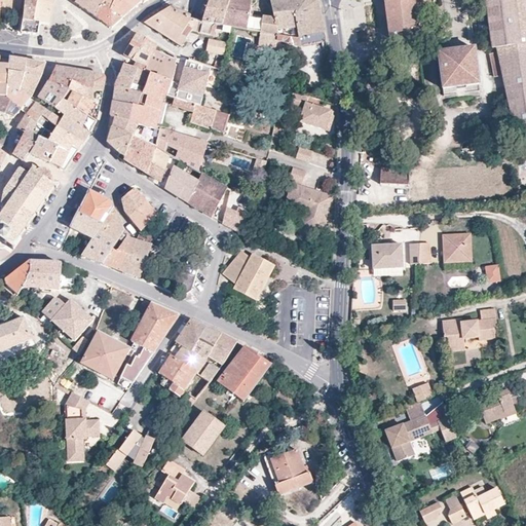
[(1,0),(1,8),(25,12),(26,4),(26,0),(1,0)]
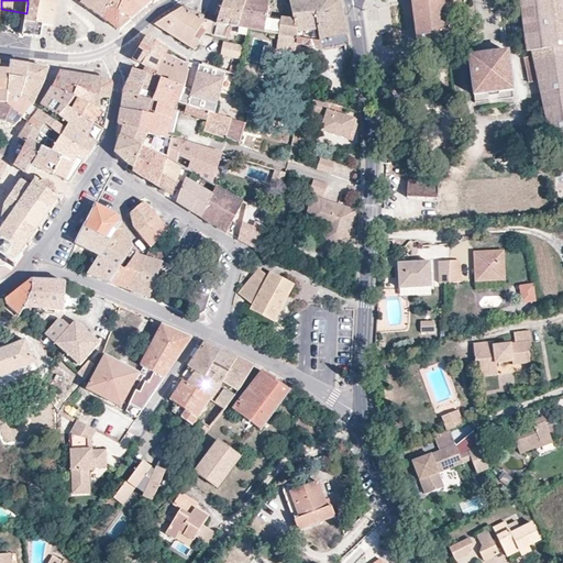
[(26,13),(22,35),(31,36),(41,39),(43,25),(36,24),(40,0),(28,0),(28,4),(26,13)]
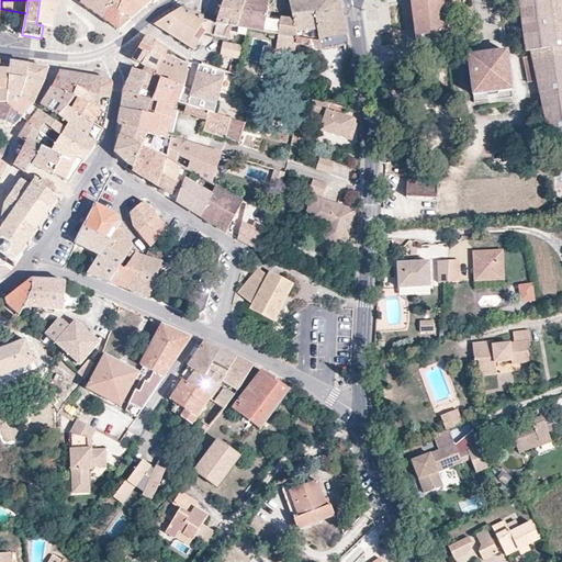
[(40,0),(36,24),(43,25),(52,27),(54,18),(55,10),(57,2),(58,1),(57,0),(40,0)]
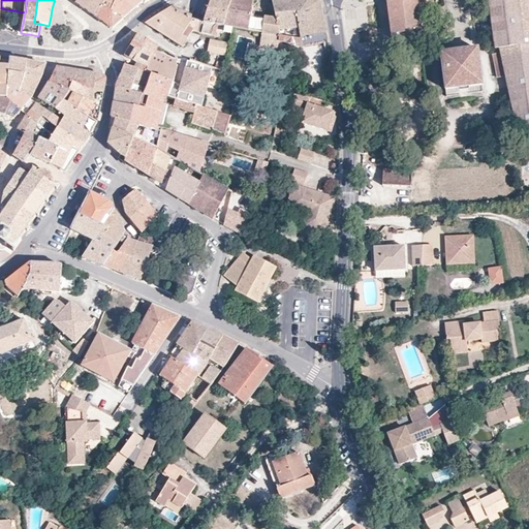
[(78,0),(76,3),(85,9),(90,12),(95,0),(78,0)]
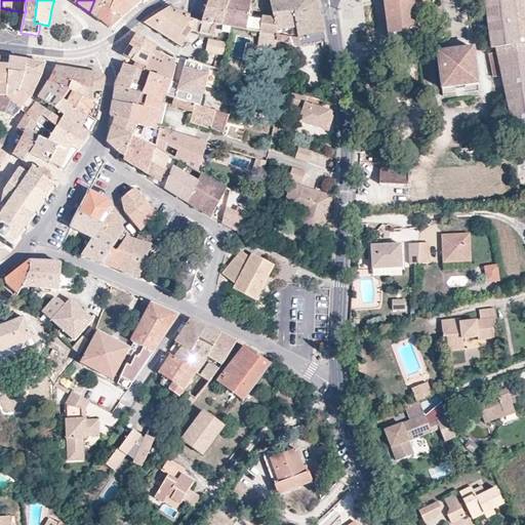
[(99,0),(94,0),(89,12),(91,14),(95,16),(101,6),(102,1),(99,0)]
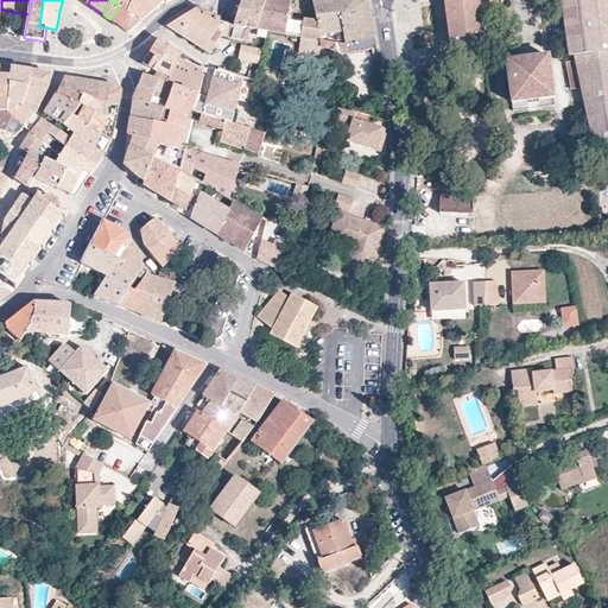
[(118,0),(118,1),(116,7),(143,21),(154,11),(165,1),(163,0),(118,0)]
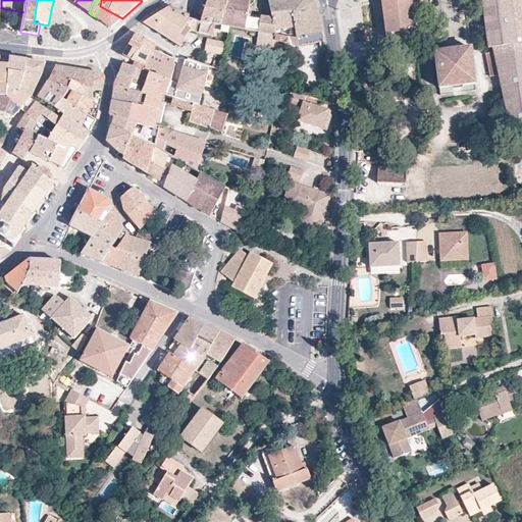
[(208,0),(201,22),(198,33),(211,36),(215,25),(229,28),(269,35),(275,36),(275,28),(273,23),(272,18),(249,14),(250,0),(208,0)]
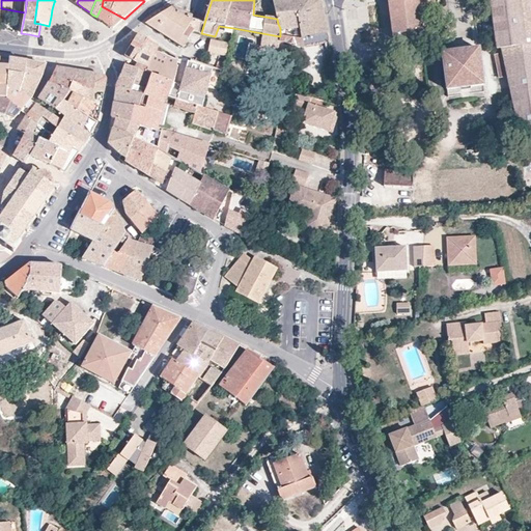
[(273,0),(277,19),(278,24),(280,28),(280,36),(302,39),(296,0),(273,0)]
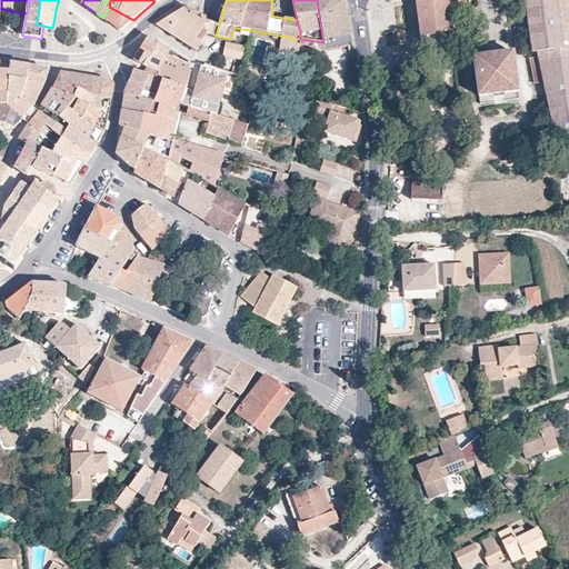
[(317,0),(323,42),(300,39),(293,38),(293,42),(325,53),(352,46),(345,1),(343,0),(317,0)]
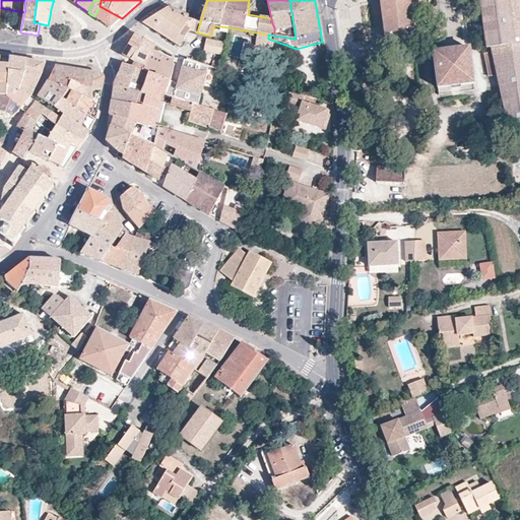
[(409,0),(380,0),(386,39),(413,35),(409,0)]
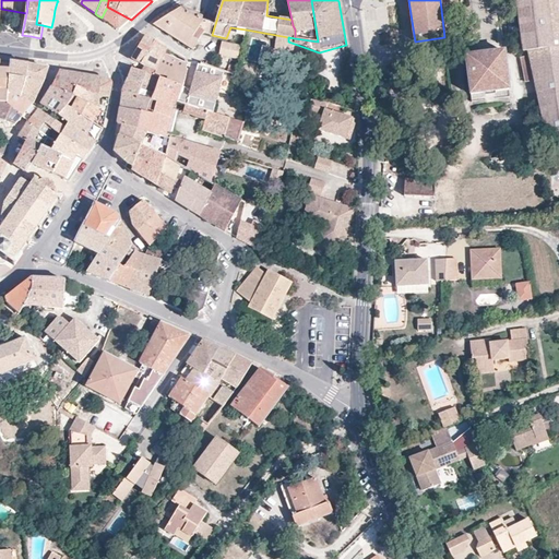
[(558,0),(518,0),(524,50),(528,50),(532,75),(545,134),(558,131),(558,0)]
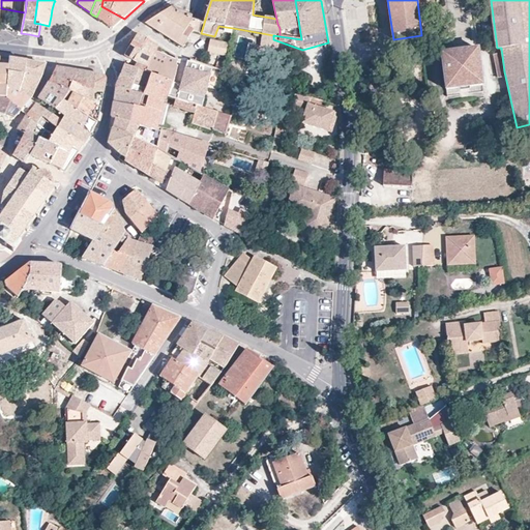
[(101,6),(96,17),(109,25),(113,28),(124,19),(101,6)]
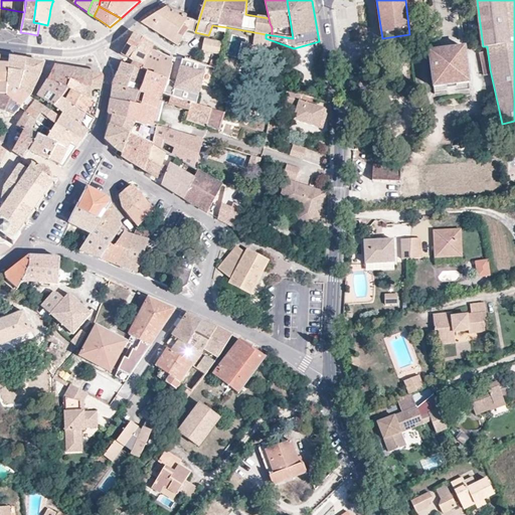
[(169,6),(142,22),(178,45),(188,30),(195,32),(198,22),(185,18),(187,16),(182,14),(176,11),(173,10),(169,6)]
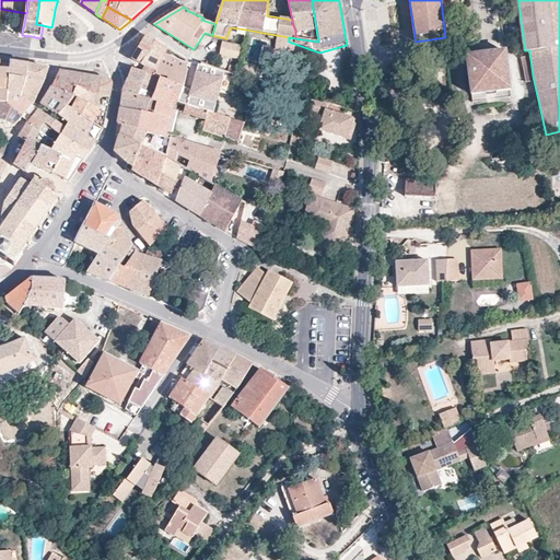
[(139,49),(132,59),(144,67),(171,78),(168,82),(183,86),(185,80),(190,61),(168,50),(167,51),(147,37),(139,49)]
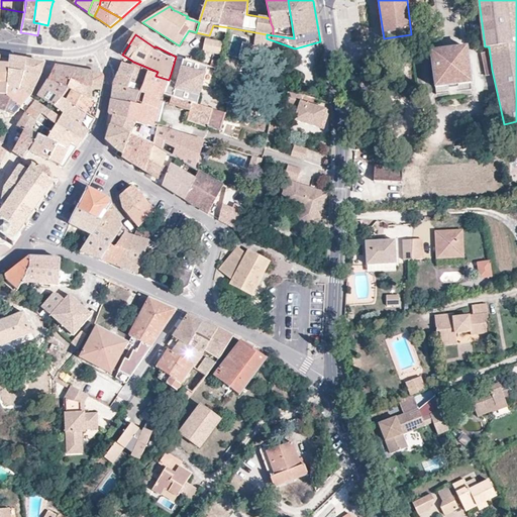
[(222,43),(205,39),(203,50),(220,55),(222,43)]
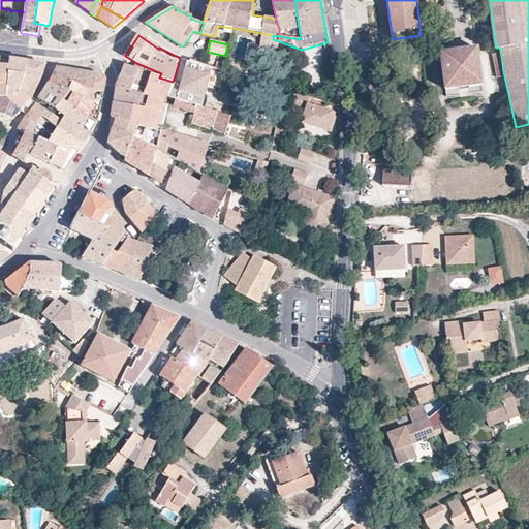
[(353,58),(363,57),(361,43),(351,45),(353,58)]
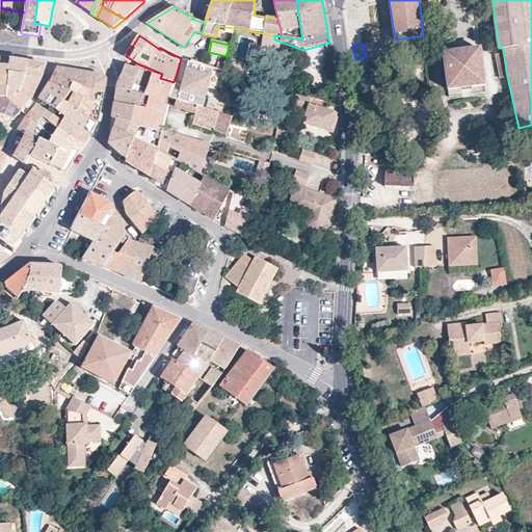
[(479,50),(443,54),(448,89),(483,86),(479,50)]
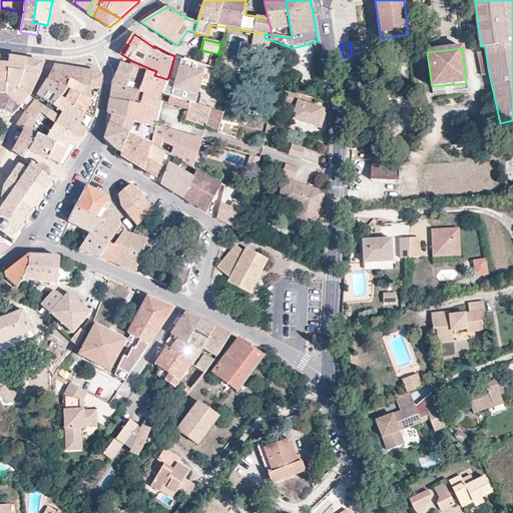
[(131,78),(128,85),(139,88),(137,93),(133,105),(130,105),(127,120),(147,126),(155,128),(156,123),(152,122),(158,98),(162,94),(170,96),(168,103),(188,109),(185,120),(219,130),(224,113),(172,97),(175,87),(176,87),(184,58),(174,56),(169,73),(167,79),(135,68),(131,78)]
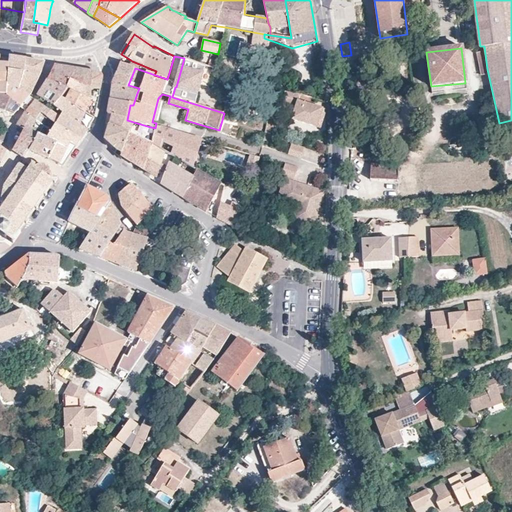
[(0,94),(7,95),(8,84),(10,57),(3,57),(3,63),(0,63),(0,94)]
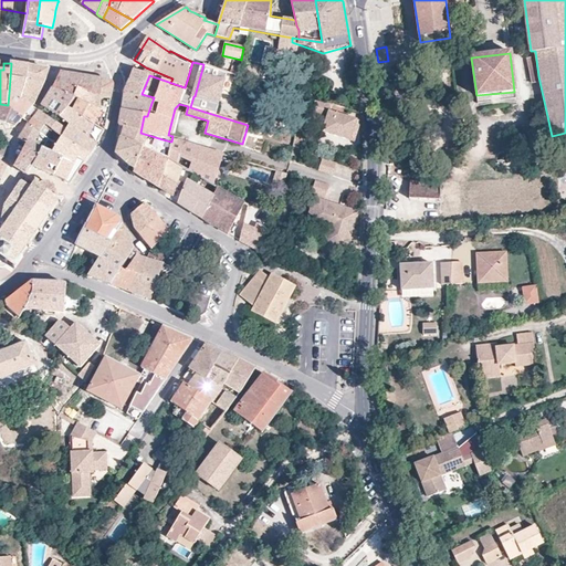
[(22,65),(11,63),(9,93),(21,100),(28,74),(29,66),(22,65)]
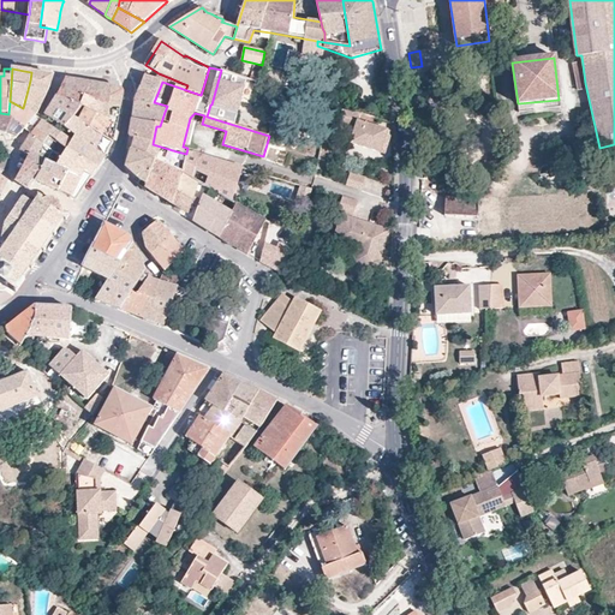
[(42,75),(31,72),(30,81),(23,108),(36,115),(37,113),(46,97),(48,91),(49,87),(54,77),(42,75)]
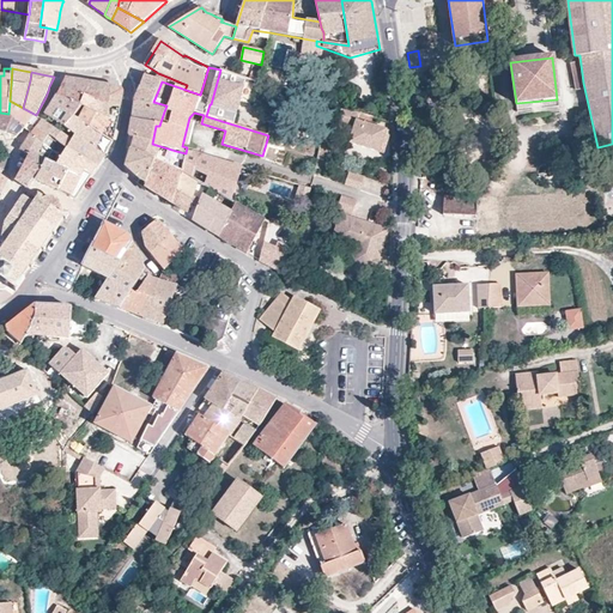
[(260,73),(252,72),(250,79),(258,82),(260,73)]
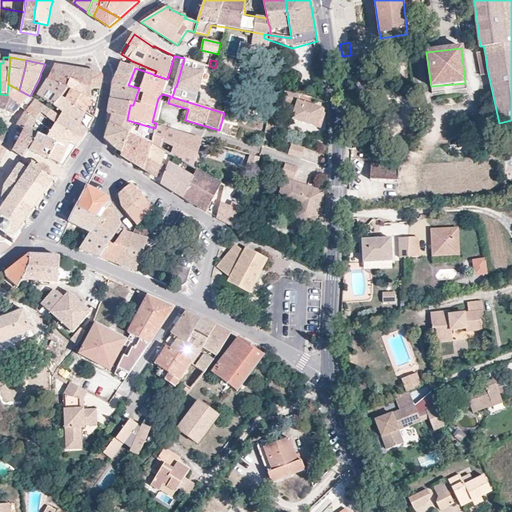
[(119,68),(117,73),(131,78),(135,68),(129,66),(121,63),(119,68)]
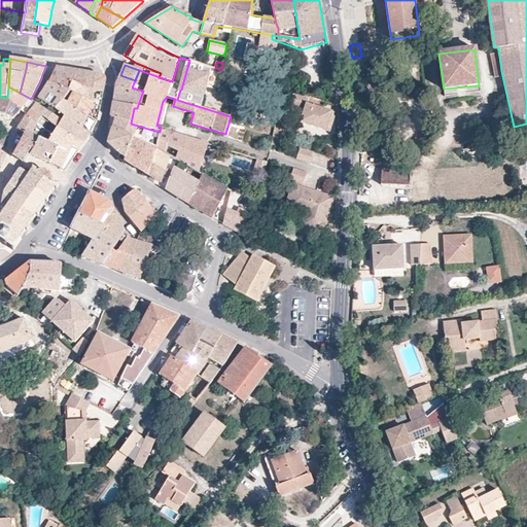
[(57,68),(49,83),(69,92),(72,82),(95,92),(103,93),(105,82),(105,80),(104,79),(103,77),(102,76),(99,75),(80,72),(57,68)]
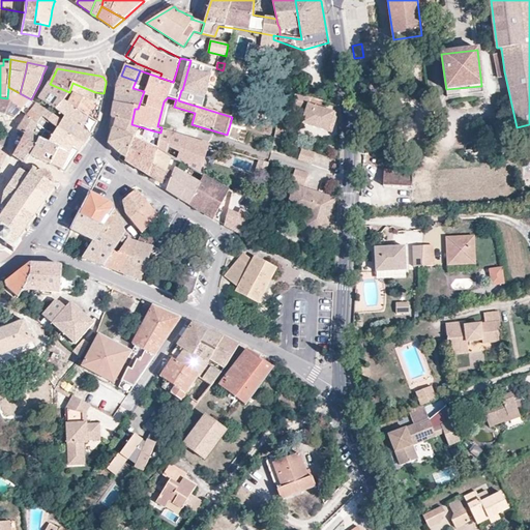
[(121,76),(116,88),(131,92),(136,81),(121,76)]
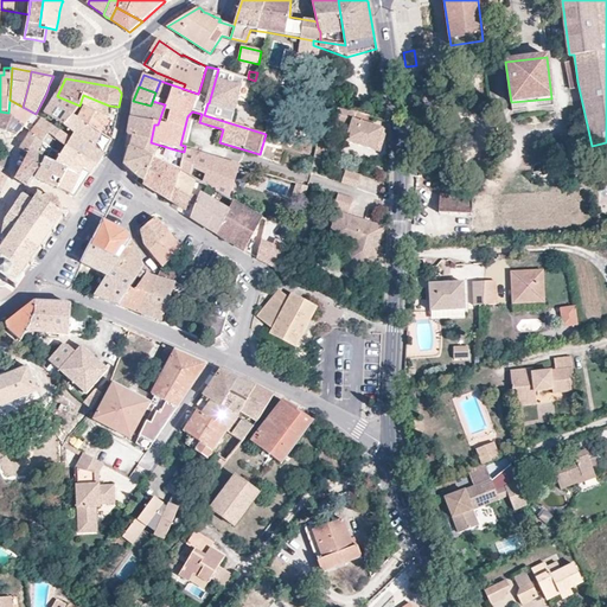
[(83,95),(80,106),(108,120),(116,123),(117,114),(119,107),(109,106),(83,95)]
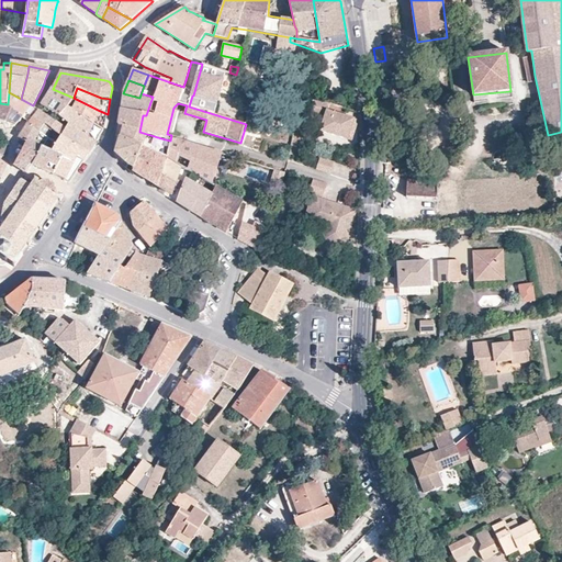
[(53,89),(42,107),(52,112),(59,117),(67,108),(74,98),(53,89)]
